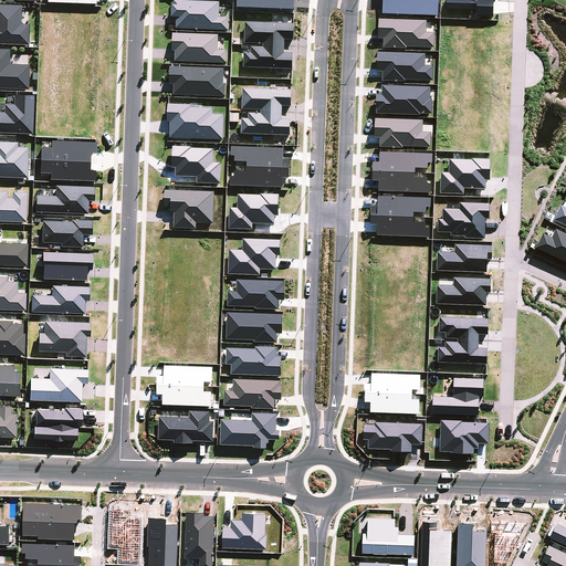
[(220,1),(188,0),(173,0),(173,17),(177,17),(176,28),(228,30),(229,17),(219,17),(220,1)]
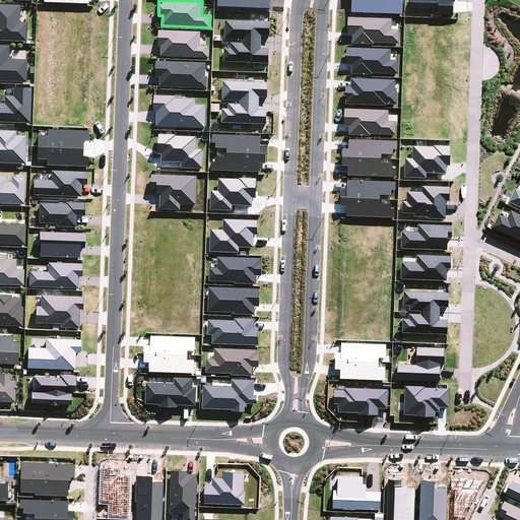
[(410,0),(410,8),(437,9),(437,14),(454,15),(454,0),(410,0)]
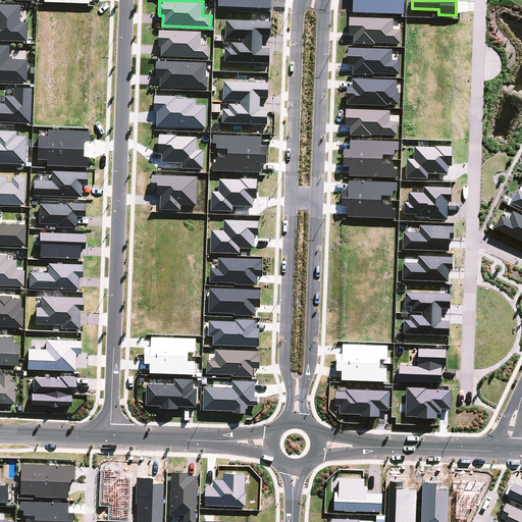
[(20,4),(0,3),(0,39),(27,41),(28,21),(19,21),(20,4)]
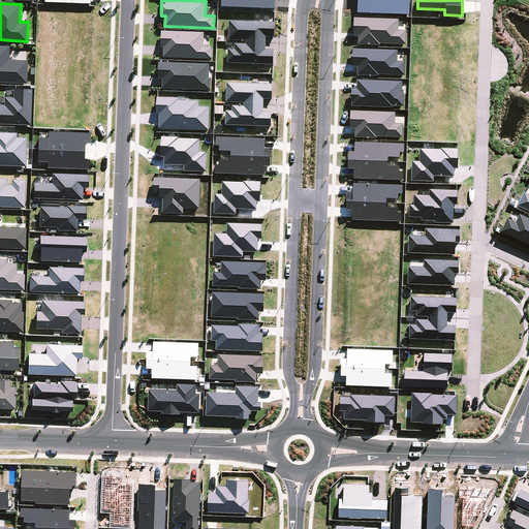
[(399,18),(353,18),(353,35),(359,35),(359,43),(406,44),(406,30),(398,30),(399,18)]
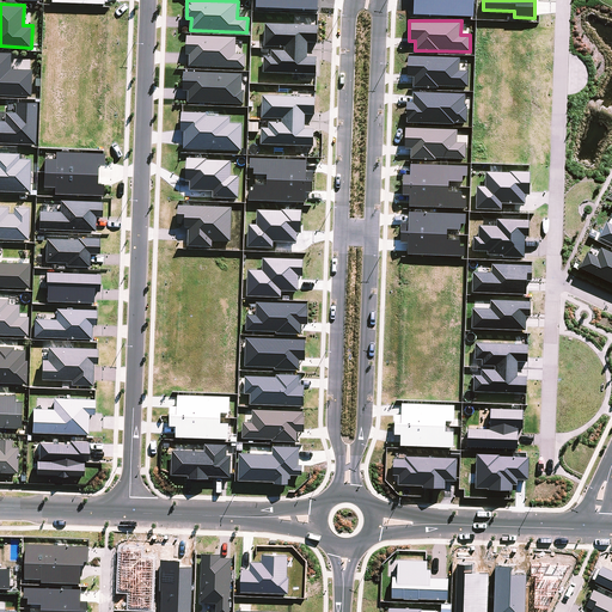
[(271,55),(264,55),(263,72),(316,74),(317,57),(307,56),(307,42),(317,42),(318,25),(265,24),(264,46),(285,47),(285,50),(271,49),(271,55)]
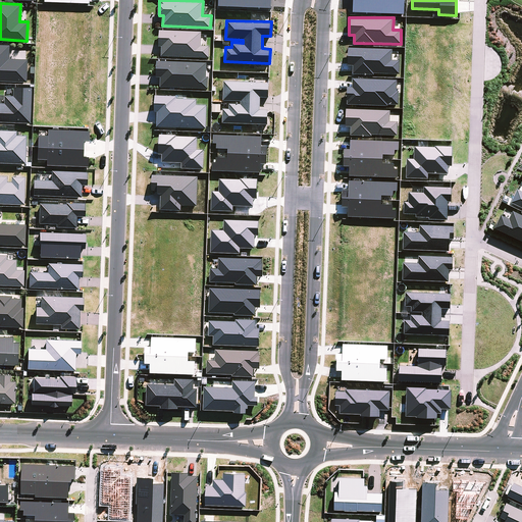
[(161,56),(209,57),(209,46),(201,46),(202,32),(160,31),(159,46),(162,46),(161,56)]
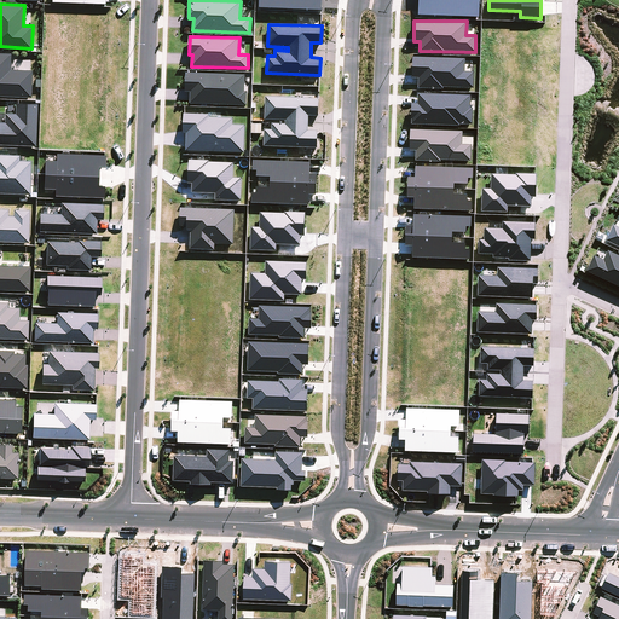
[(11,53),(0,52),(0,94),(32,97),(33,70),(11,69),(11,53)]
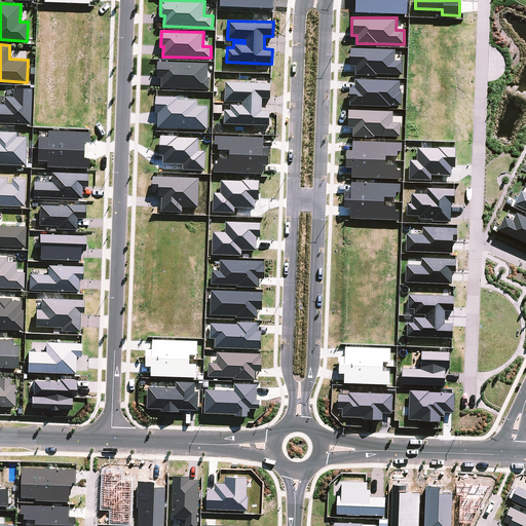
[(395,49),(350,48),(350,65),(355,66),(355,74),(403,74),(403,61),(395,61),(395,49)]
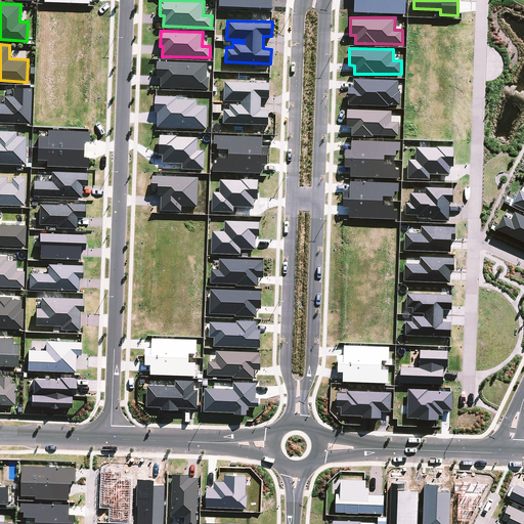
[(157,77),(161,77),(161,88),(208,89),(208,62),(158,61),(157,77)]
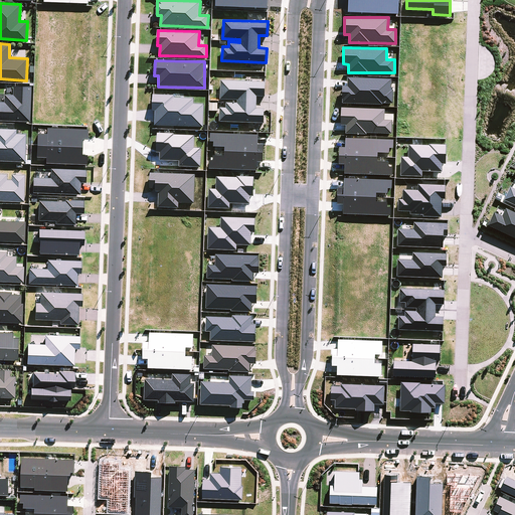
[(347,77),(347,86),(342,86),(342,103),(392,104),(392,78),(347,77)]
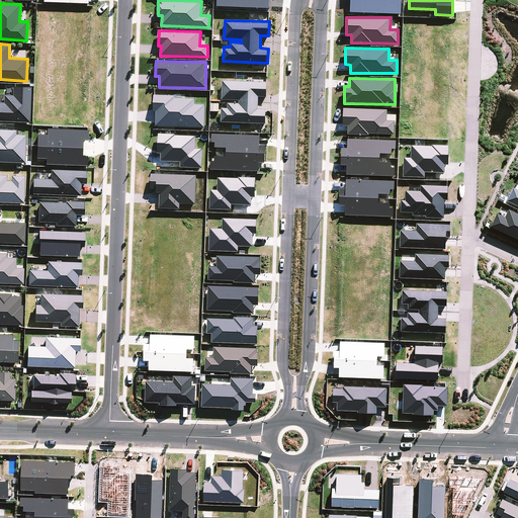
[(267,82),(223,80),(222,99),(239,100),(239,103),(228,102),(227,107),(221,107),(221,121),(266,123),(266,108),(258,108),(259,96),(266,96),(267,82)]
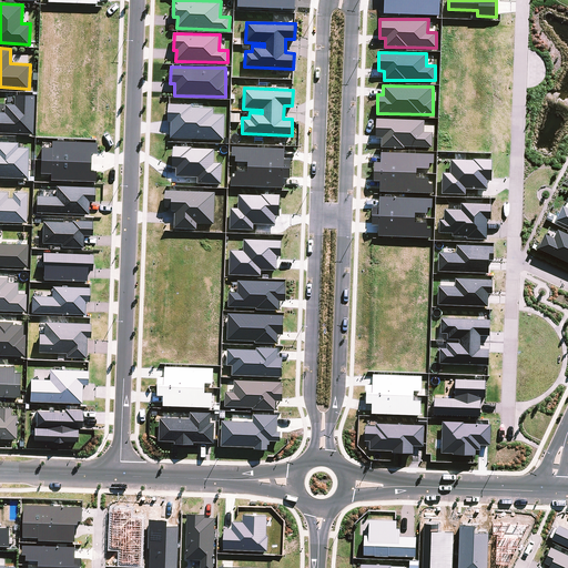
[(14,93),(14,103),(4,103),(4,111),(0,110),(0,131),(33,133),(34,94),(14,93)]
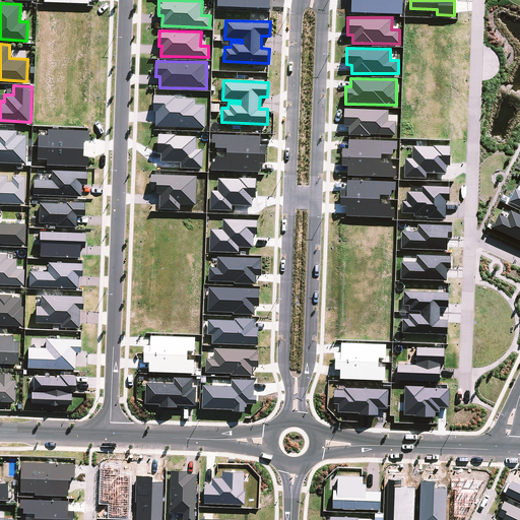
[(155,126),(205,129),(207,105),(196,104),(196,98),(154,95),(153,111),(156,112),(155,126)]
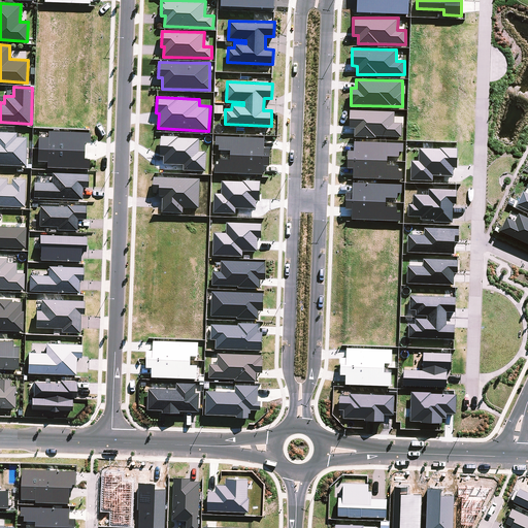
[(355,136),(402,137),(402,123),(394,123),(394,111),(350,110),(350,128),(355,128),(355,136)]
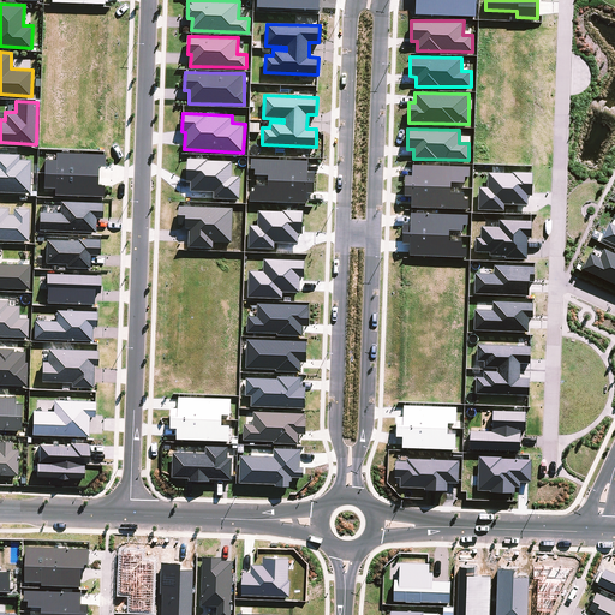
[(19,153),(0,151),(0,191),(30,192),(31,159),(19,157),(19,153)]
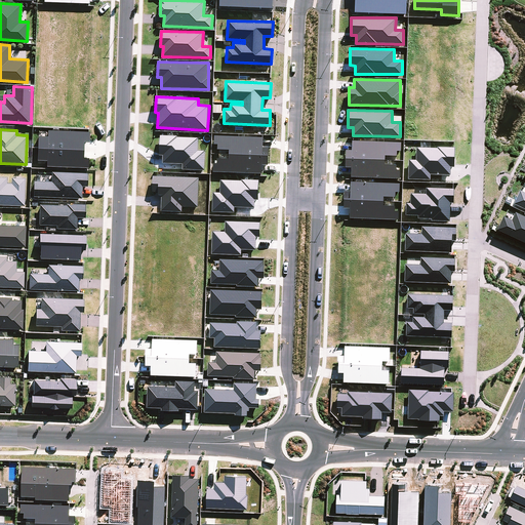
[(47,159),(47,165),(88,167),(88,154),(84,154),(84,140),(89,142),(90,130),(48,129),(48,135),(38,134),(37,159),(47,159)]
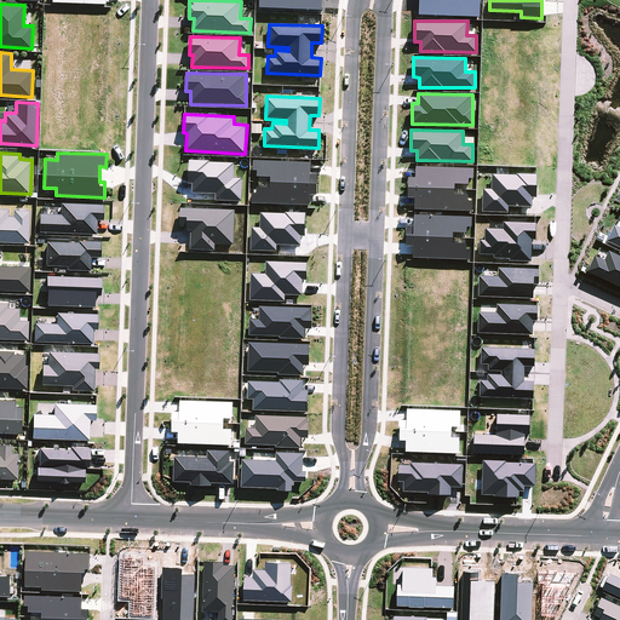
[(311,173),(311,161),(254,160),(253,176),(271,176),(270,187),(253,187),(252,202),(310,205),(310,194),(316,194),(317,173),(311,173)]
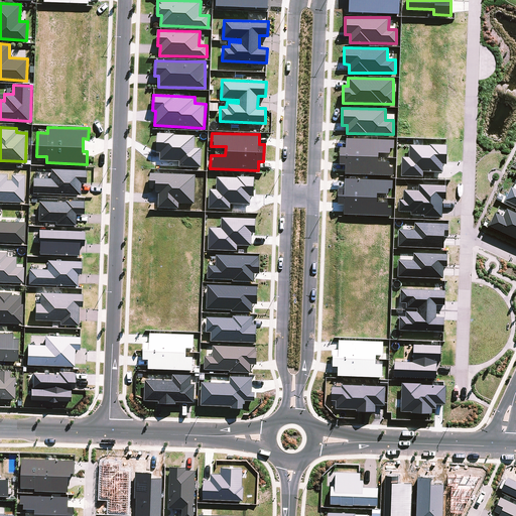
[(394,140),(346,138),(346,147),(340,146),(340,163),(345,164),(345,173),(393,175),(393,161),(378,161),(379,152),(393,153),(394,140)]
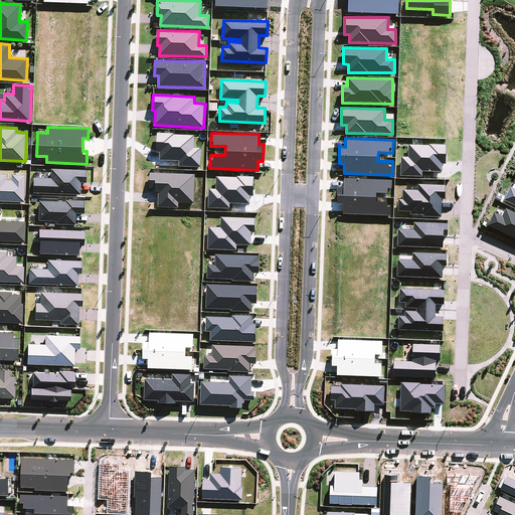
[(442,163),(446,163),(446,145),(408,144),(408,156),(400,156),(400,176),(422,176),(422,171),(442,171),(442,163)]
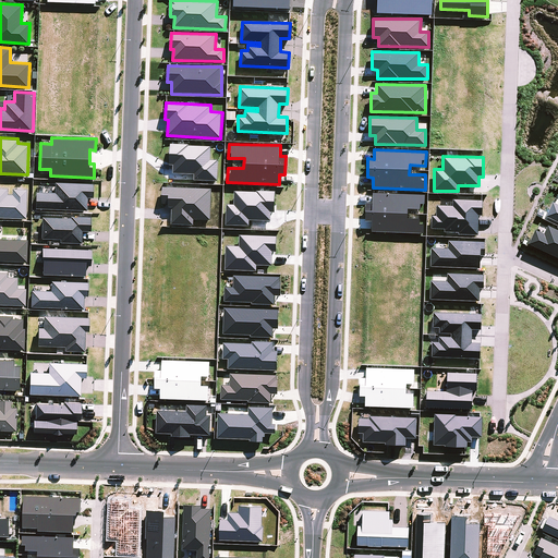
[(93,197),(94,183),(55,182),(55,192),(36,191),(36,208),(87,209),(87,196),(93,197)]
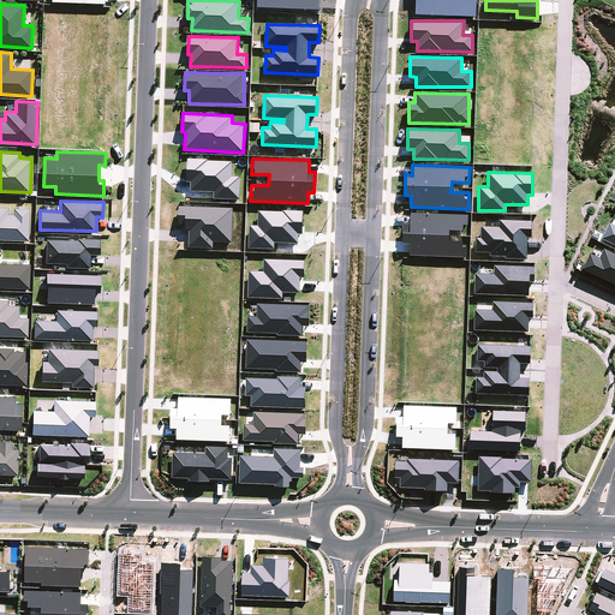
[(9,206),(0,206),(0,238),(29,239),(30,208),(9,207),(9,206)]
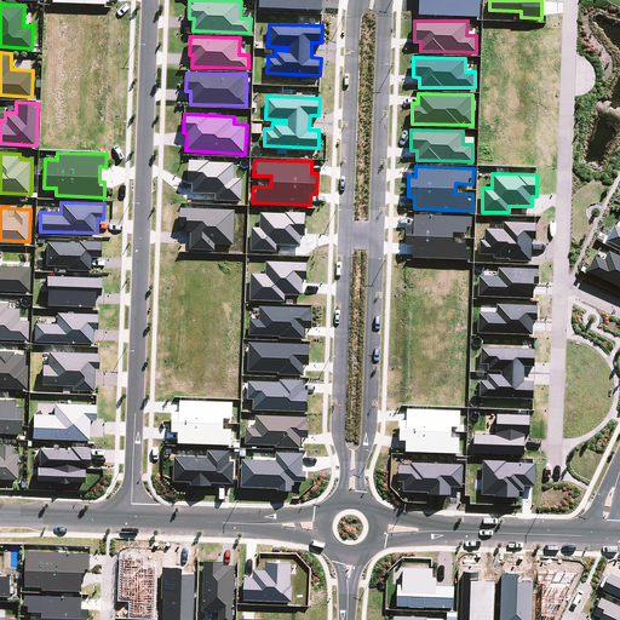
[(191,227),(190,248),(214,250),(216,244),(234,244),(236,210),(181,207),(181,225),(191,227)]
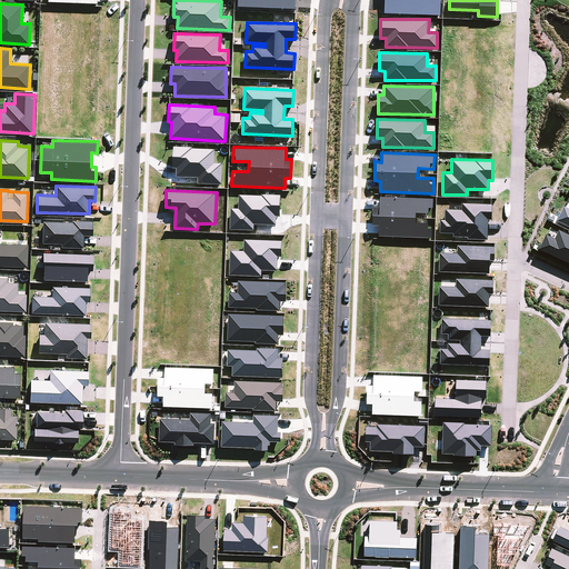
[(433,198),(380,196),(379,207),(373,207),(372,225),(379,226),(378,236),(431,238),(432,222),(416,222),(416,212),(432,213),(433,198)]
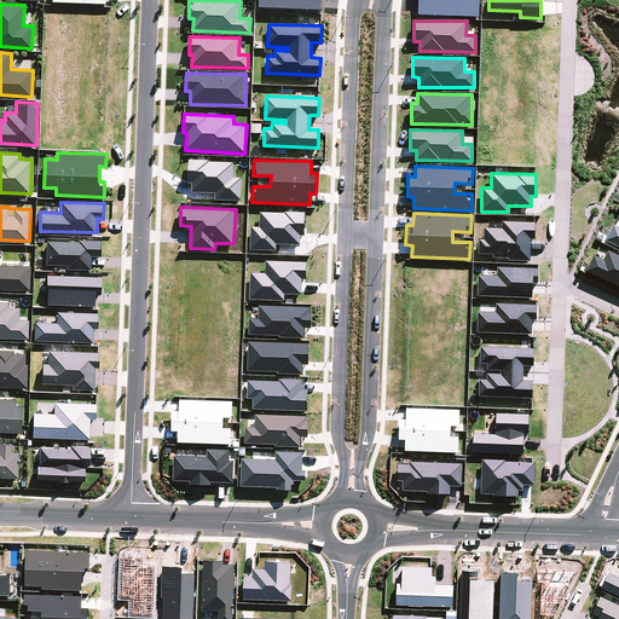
[(479,238),(479,254),(493,254),(493,259),(531,259),(531,239),(534,239),(534,221),(497,220),(497,227),(484,227),(484,238),(479,238)]
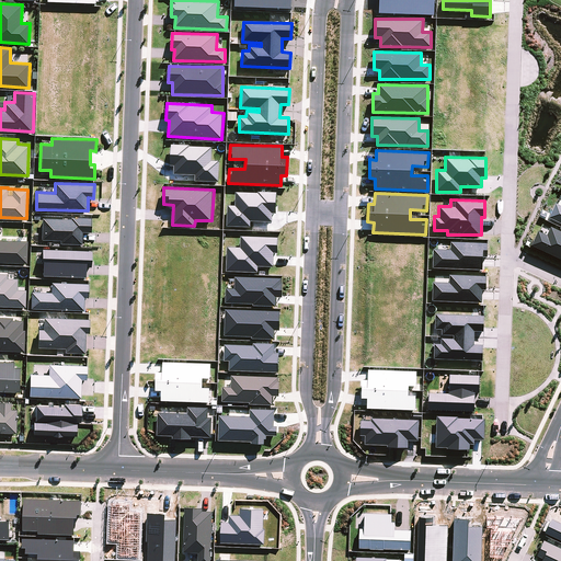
[(560,205),(556,203),(549,217),(560,222),(560,205)]
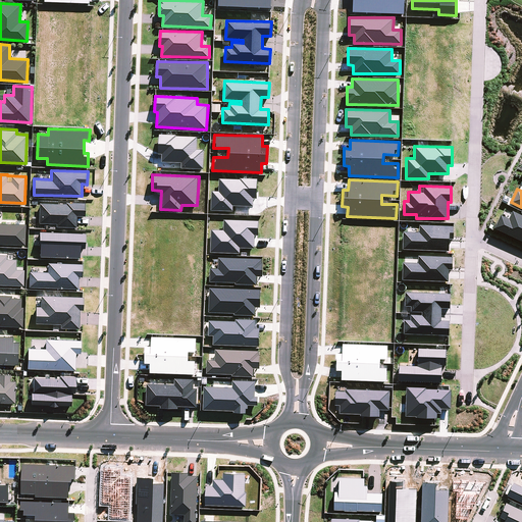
[(56,226),(76,226),(76,215),(85,215),(85,202),(39,202),(40,222),(56,222),(56,226)]
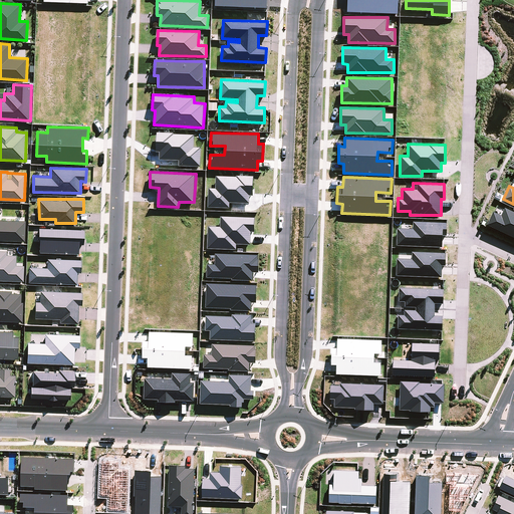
[(513,212),(504,208),(501,215),(493,212),(487,224),(513,236),(513,212)]
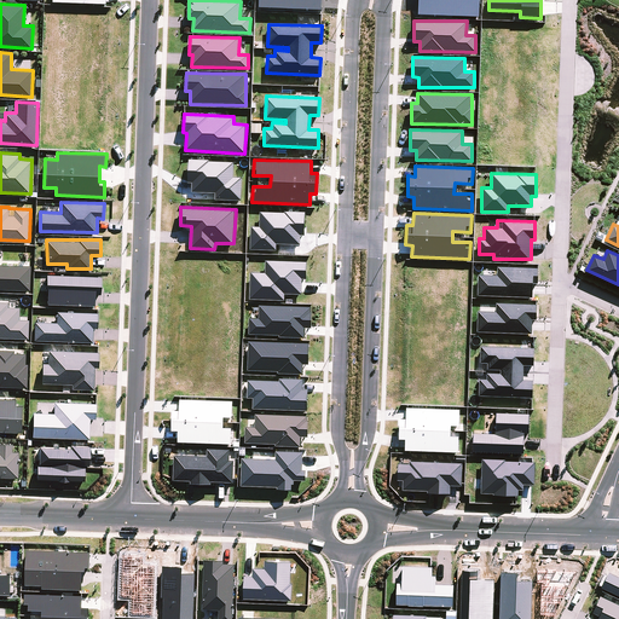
[(0,288),(30,290),(30,265),(0,264),(0,288)]
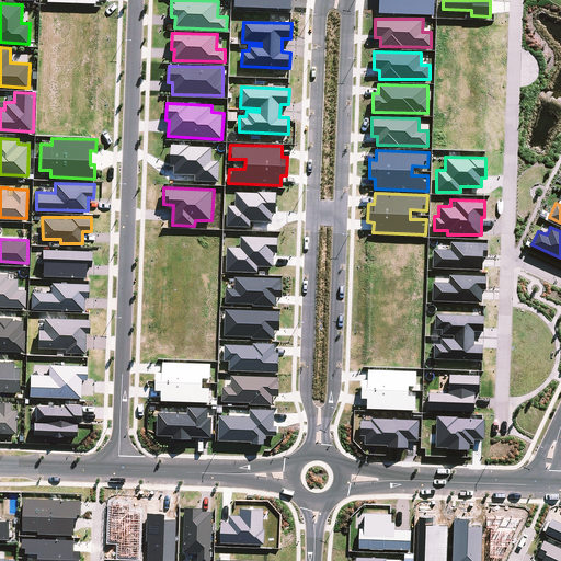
[(433,249),(433,267),(482,270),(483,255),(487,255),(487,243),(450,241),(450,250),(433,249)]
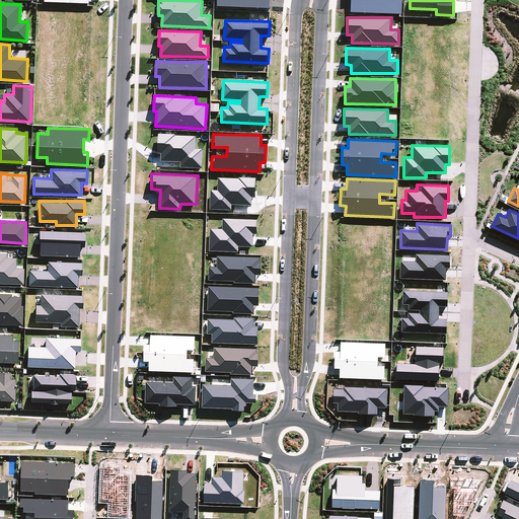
[(80,246),(84,246),(85,231),(40,229),(39,254),(79,255),(80,246)]
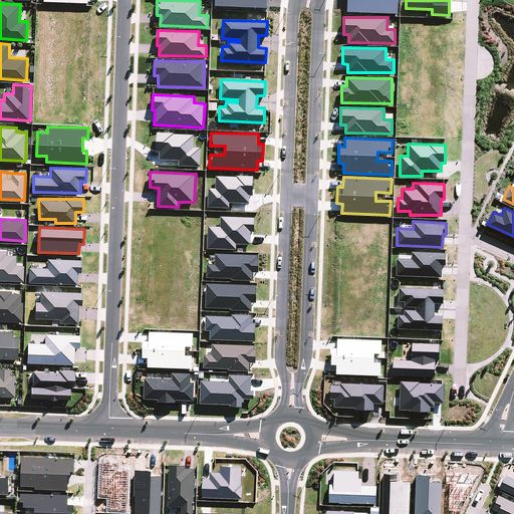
[(7,250),(0,249),(0,279),(24,281),(24,265),(16,265),(16,255),(7,250)]
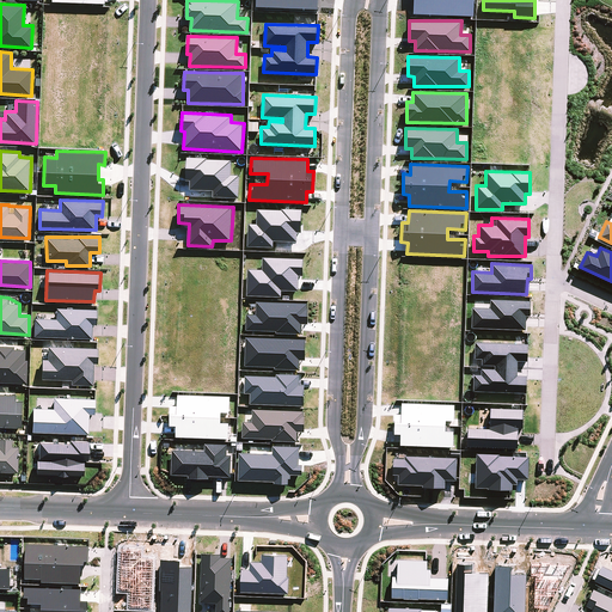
[(472,307),(472,328),(526,330),(526,316),(530,316),(531,301),(490,299),(489,308),(472,307)]
